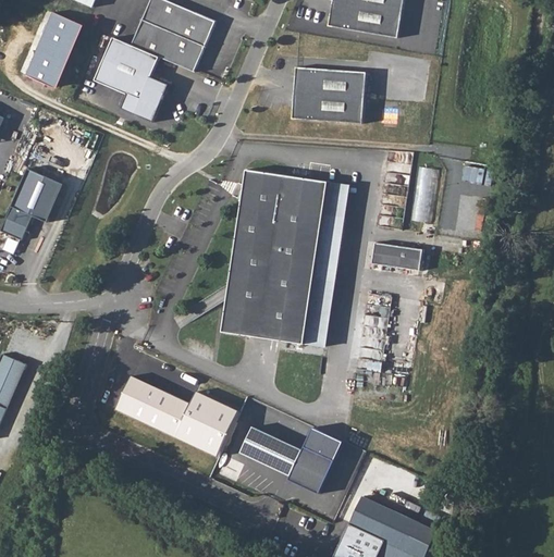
[(164,0),(149,0),(131,45),(158,57),(193,72),(214,21),(164,0)]
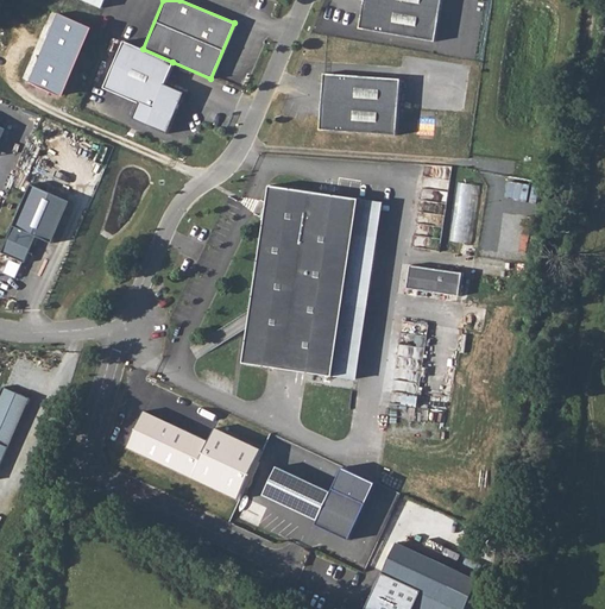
[(440,0),(353,0),(363,1),(358,30),(434,43),(440,0)]
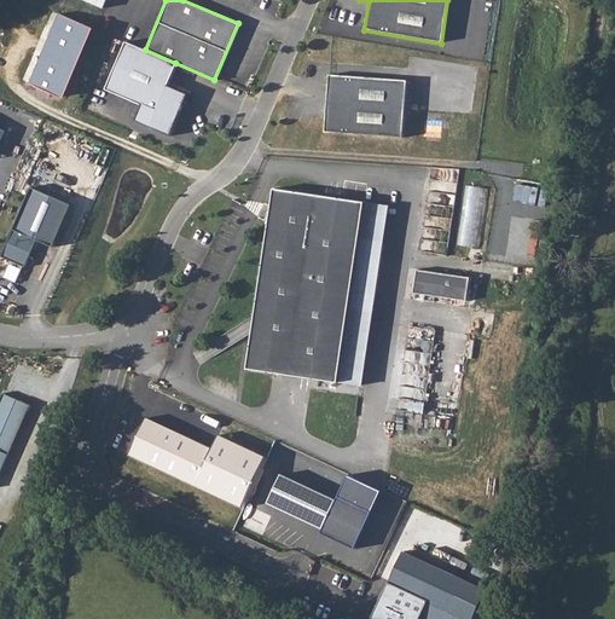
[(94,32),(58,16),(28,86),(64,103),(94,32)]
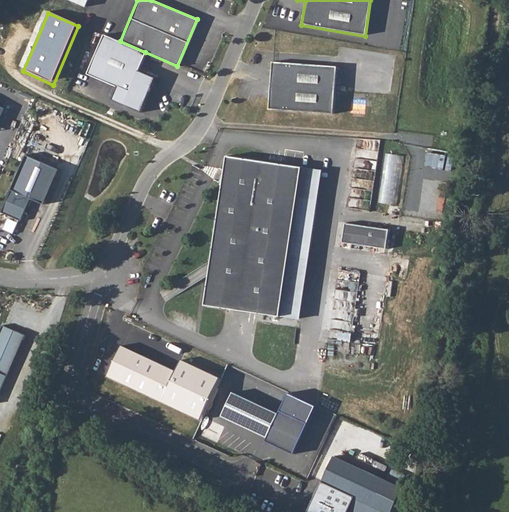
[(120,41),(103,34),(86,74),(116,87),(110,100),(140,112),(154,78),(138,71),(145,52),(120,41)]
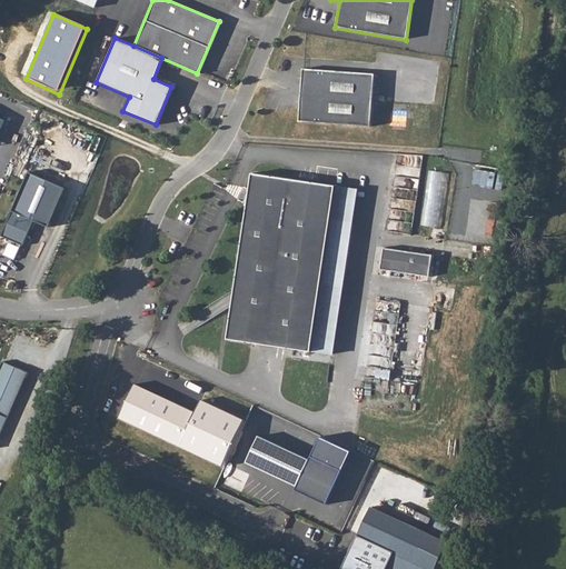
[(374,76),(301,71),(298,123),(370,129),(374,76)]
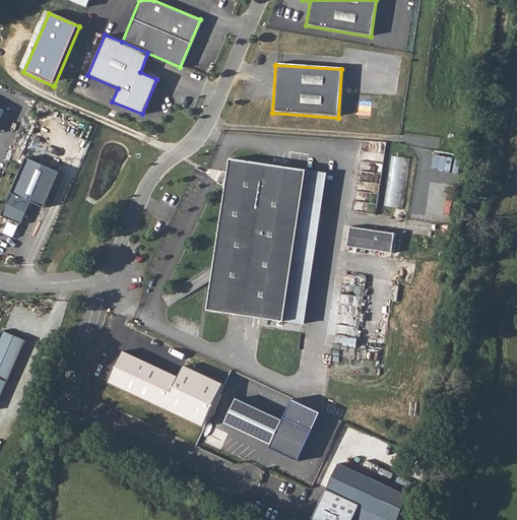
[(384,205),(401,207),(406,157),(388,155),(384,205)]
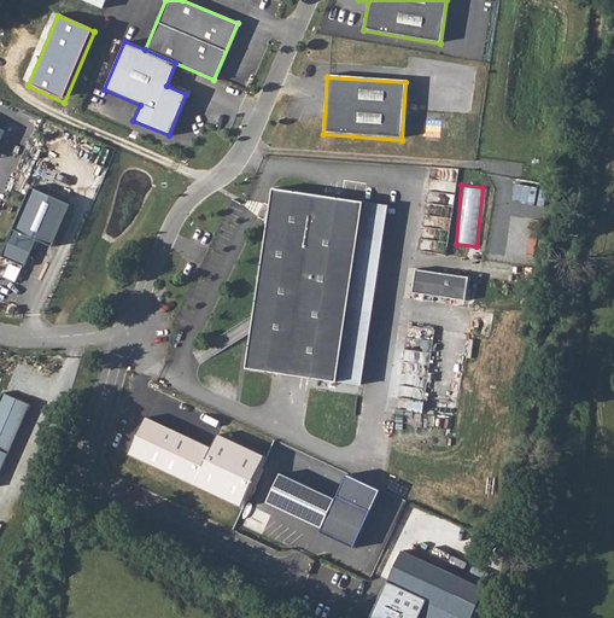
[(28,186),(0,254),(0,256),(22,266),(34,239),(51,246),(69,204),(28,186)]
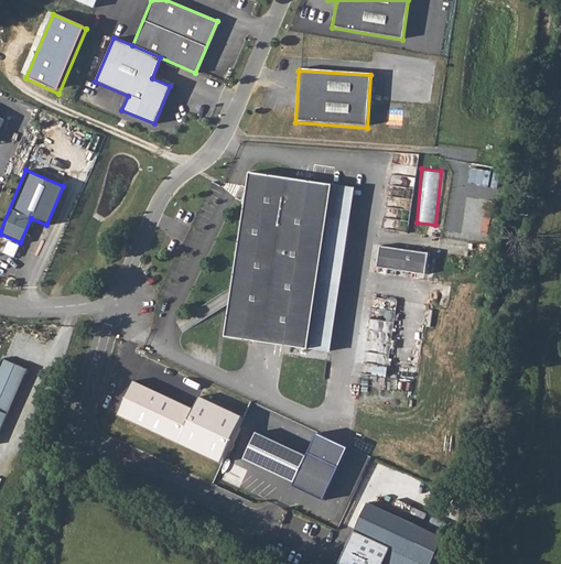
[(291,175),(248,170),(245,194),(244,202),(232,288),(225,334),(309,346),(334,349),(342,267),(348,217),(352,191),(332,181),(291,175)]
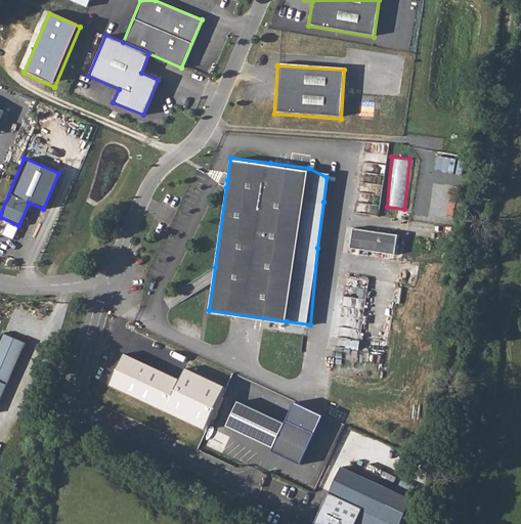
[(397,234),(351,228),(348,248),(394,255),(397,234)]
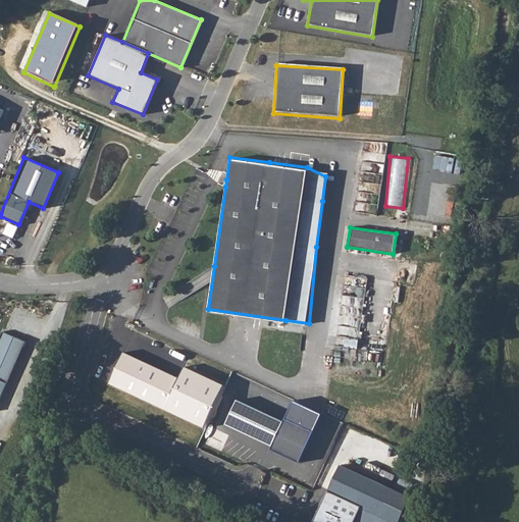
[(1,331),(0,333),(0,395),(23,342),(1,331)]
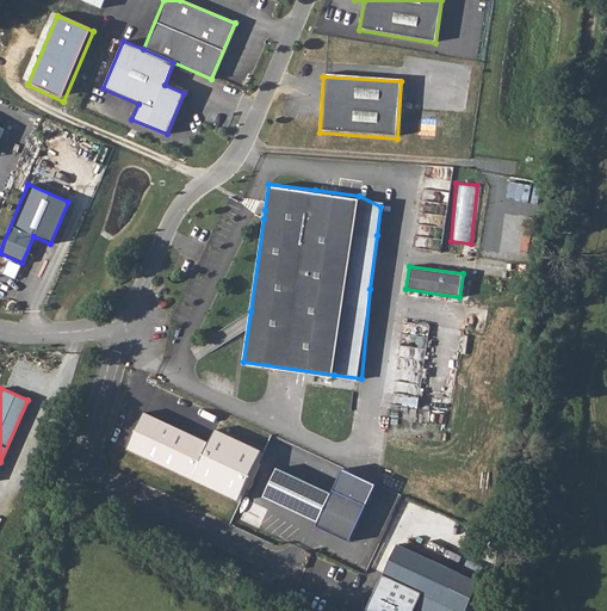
[(211,444),(138,412),(122,448),(192,480),(211,444)]
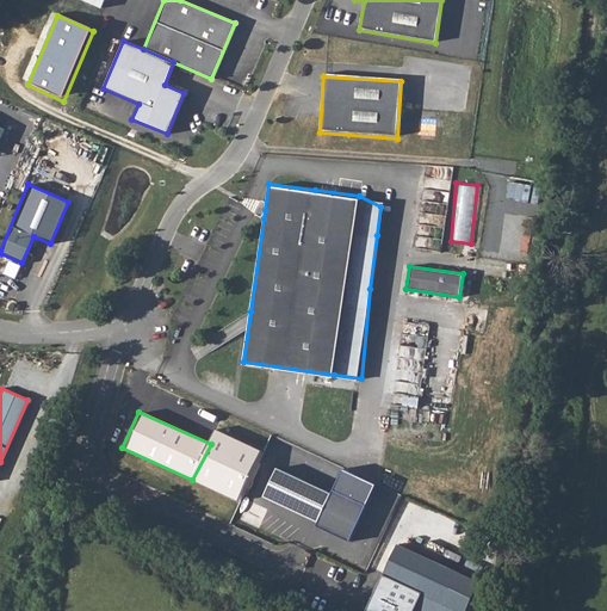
[(371,511),(272,467),(258,498),(354,545),(371,511)]
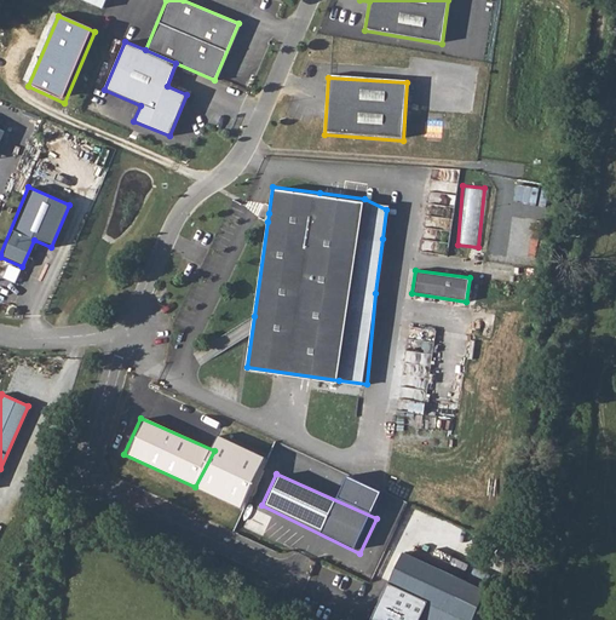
[(399,549),(385,579),(424,598),(413,619),(414,619),(467,619),(482,587),(399,549)]
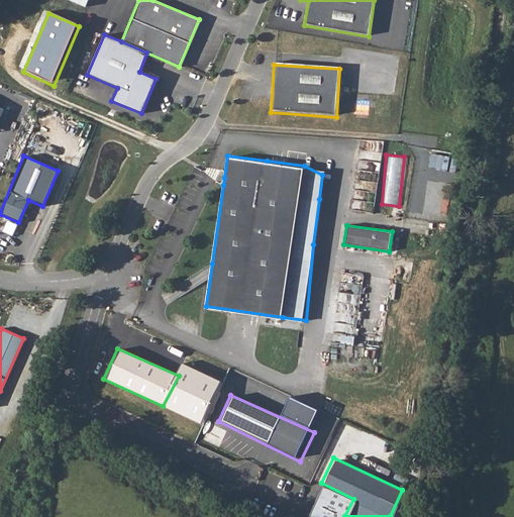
[(353,499),(321,483),(307,516),(344,516),(353,499)]
